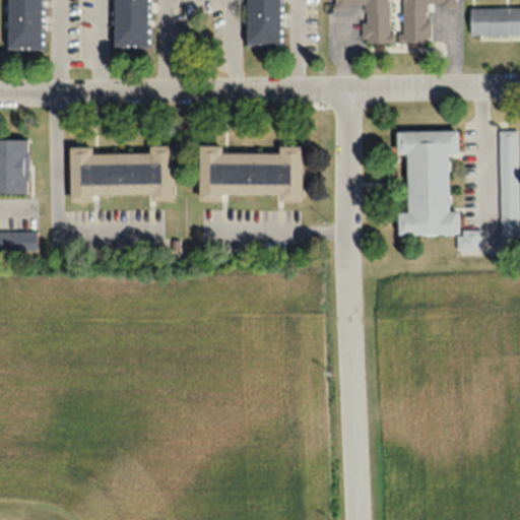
[(41,0),(6,0),(7,49),(42,49),(41,0)]
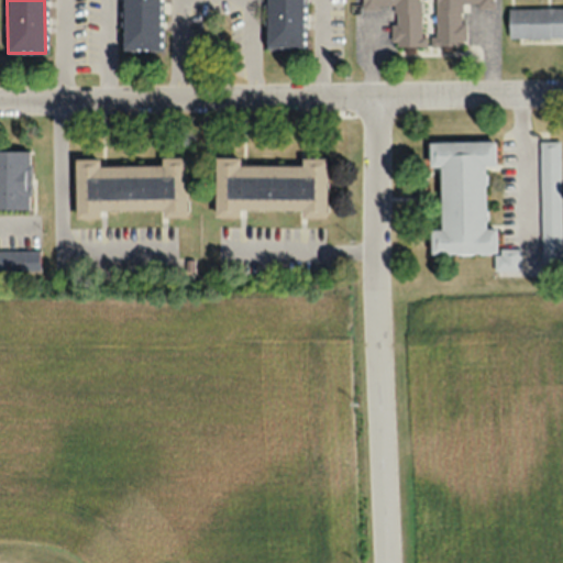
[(161,51),(159,0),(122,0),(122,51),(161,51)]
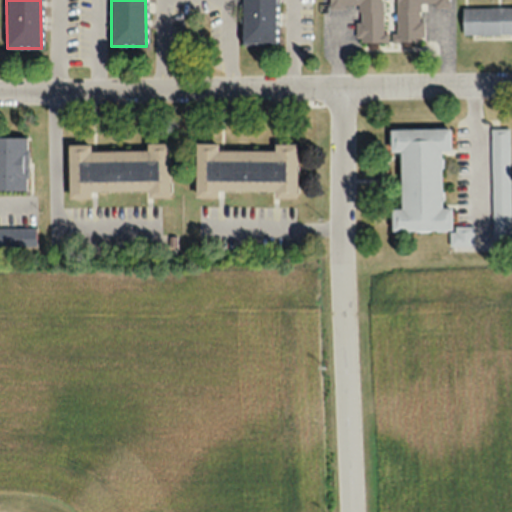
[(276,0),(241,0),(242,44),(276,44),(276,0)]
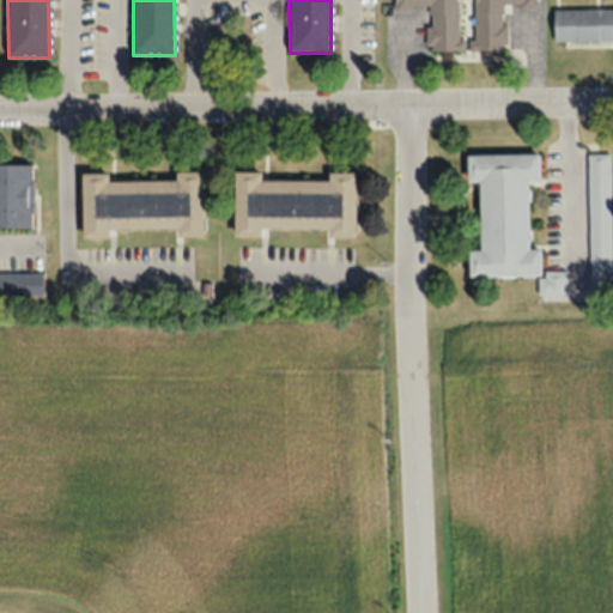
[(461,49),(459,0),(472,0),(474,49),(505,49),(504,7),(538,6),(536,0),(394,0),(394,8),(429,7),(430,50),(461,49)]
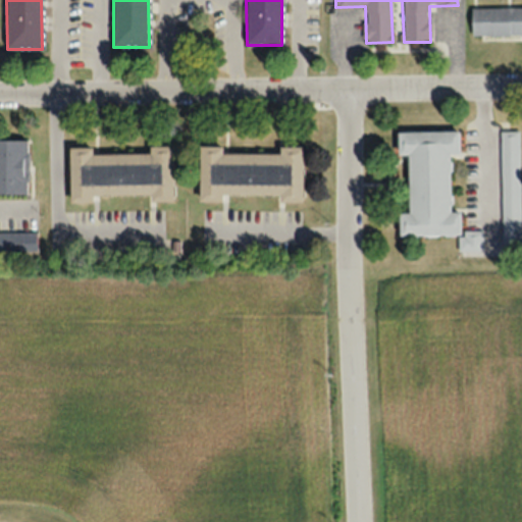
[(521,7),(471,7),(471,36),(521,35),(521,7)]
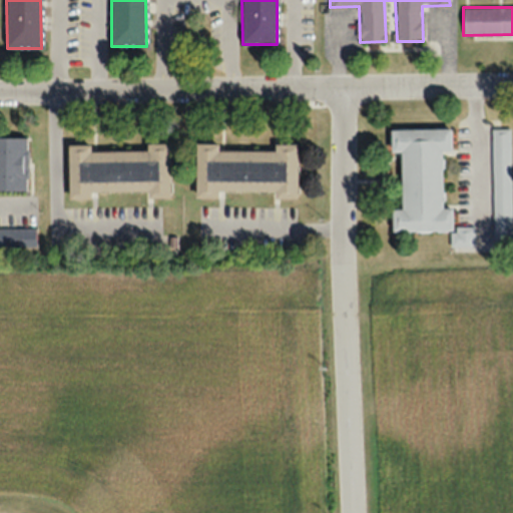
[(392,230),(451,229),(451,245),(474,244),(473,225),(452,225),(452,207),(442,207),(442,150),(451,150),(451,128),(391,129),(391,151),(401,151),(402,208),(392,208),(392,230)]
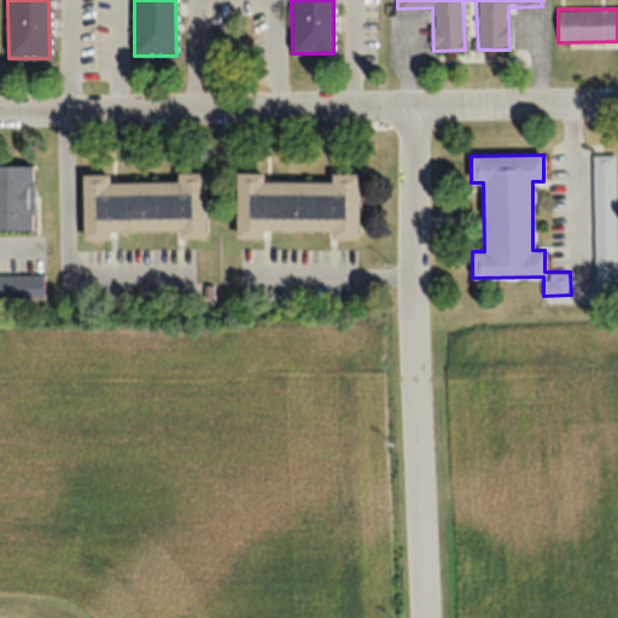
[(616,297),(614,155),(593,155),(594,297),(616,297)]
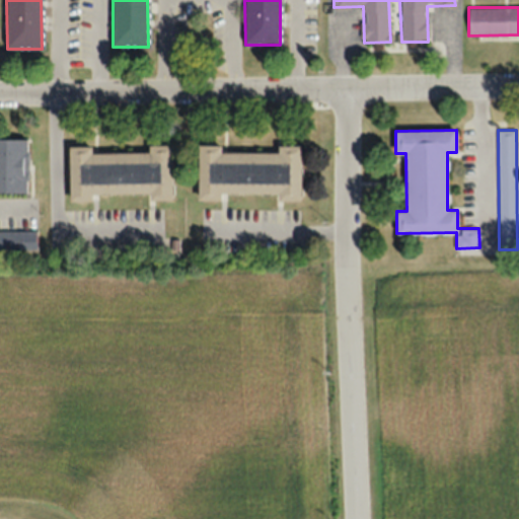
[(0,192),(27,193),(27,139),(0,138),(0,192)]
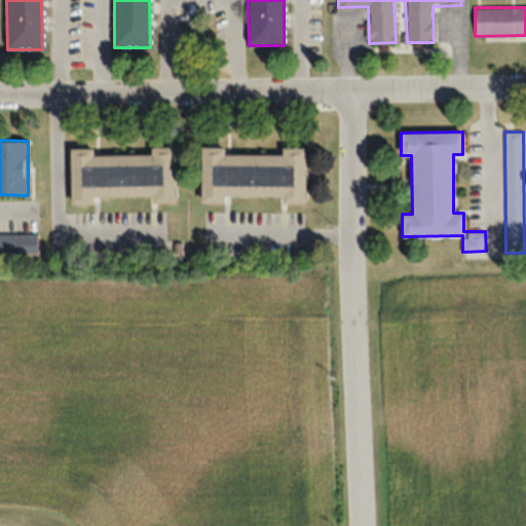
[(225,153),(225,146),(201,146),(200,202),(224,202),(224,195),(283,196),(283,202),(304,202),(305,147),(283,147),(283,153),(225,153)]
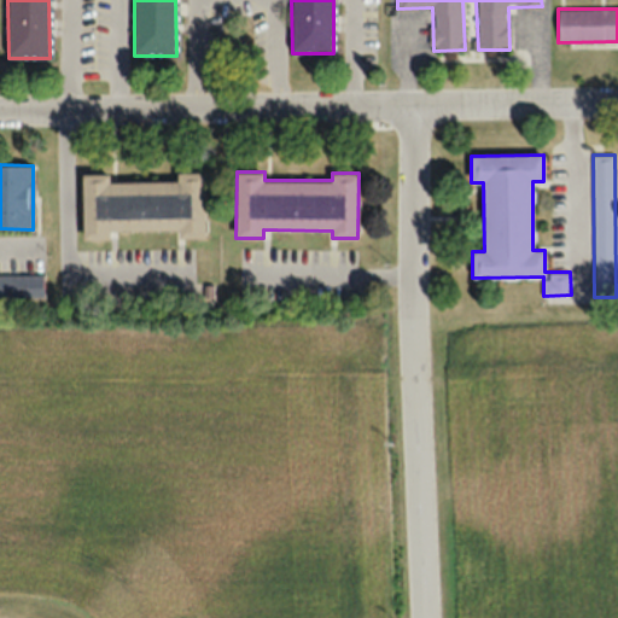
[(82,174),(82,232),(179,232),(179,237),(205,237),(204,173),(176,173),(178,181),(110,181),(110,174),(82,174)]
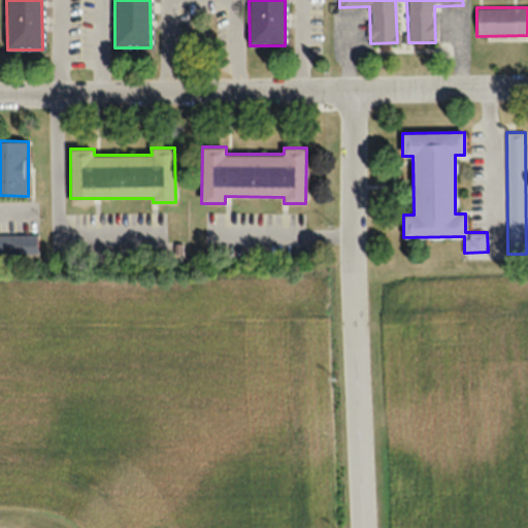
[(0,255),(37,255),(37,235),(0,234),(0,255)]
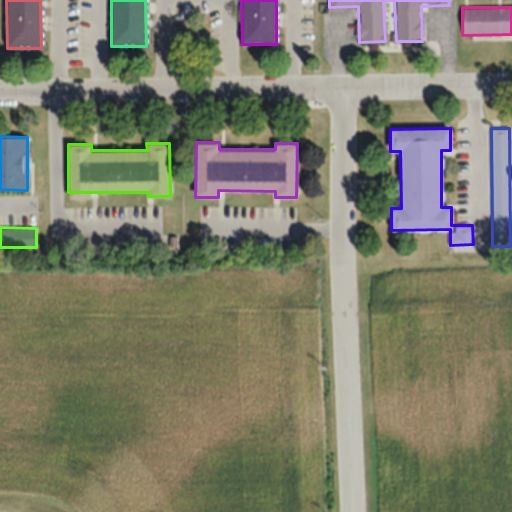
All buildings are outlined.
